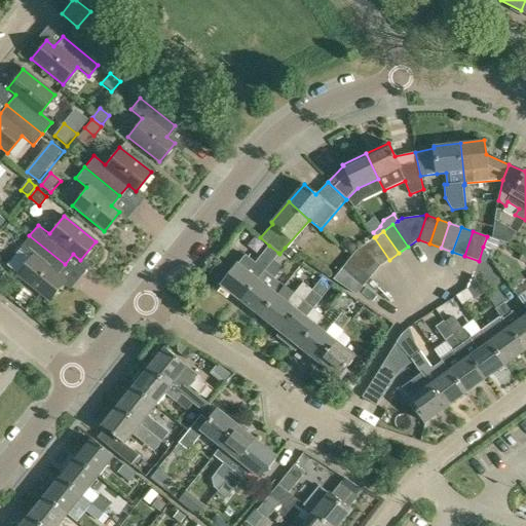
[(498,258),(504,238),(493,234),(487,254),(498,258)]
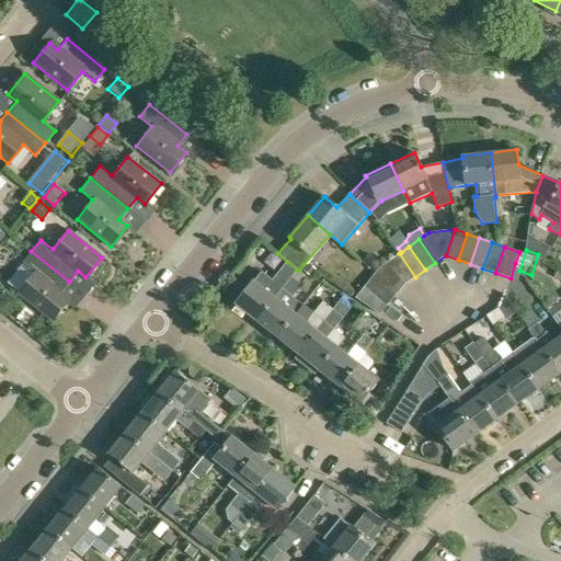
[(69,282),(31,251),(21,263),(33,273),(18,293),(53,320),(68,299),(60,293),(69,282)]
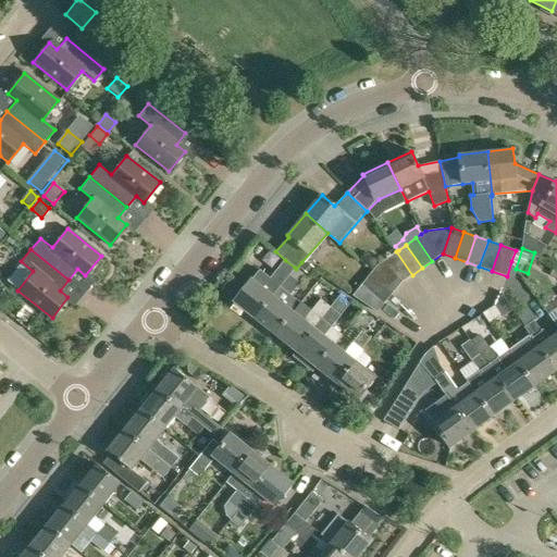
[(396,251),(381,262),(401,284),(403,282),(412,275),(396,251)]
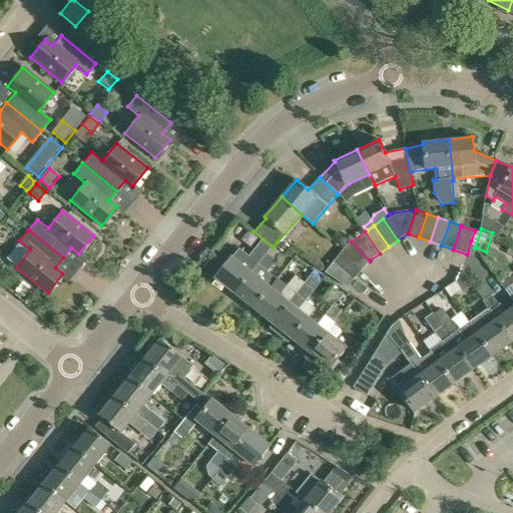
[(337,232),(331,240),(340,248),(346,240),(337,232)]
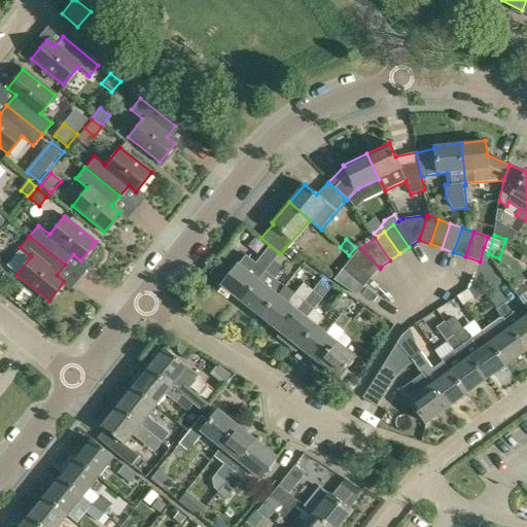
[(246,254),(239,264),(221,285),(241,301),(274,258),(275,259),(279,253),(270,246),(256,262),(246,254)]
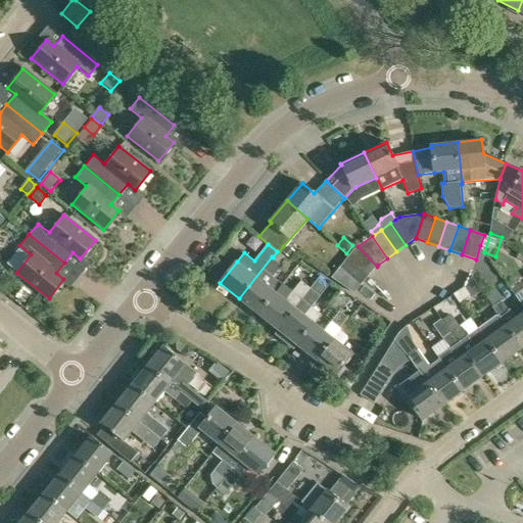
[(286,259),(291,253),(283,246),(278,252),(285,258),(286,259)]
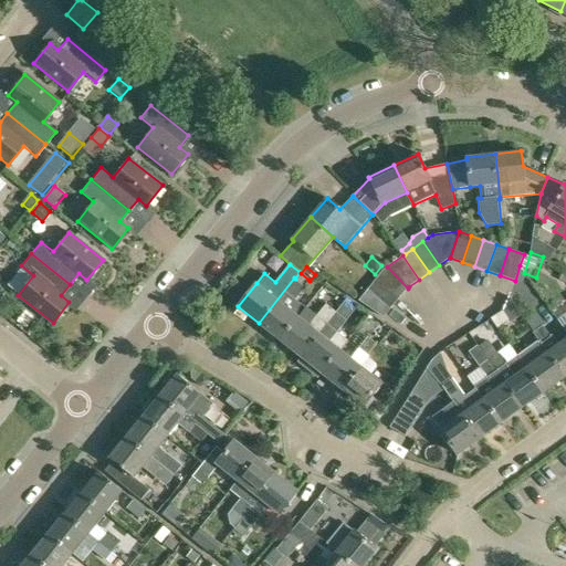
[(384,269),(376,280),(399,299),(408,289),(387,266),(384,269)]
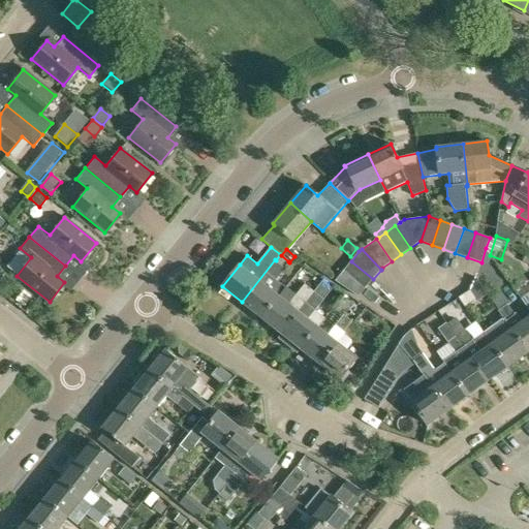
[(275,260),(242,302),(261,317),(279,296),(285,287),(276,280),(285,269),(276,260),(275,260)]
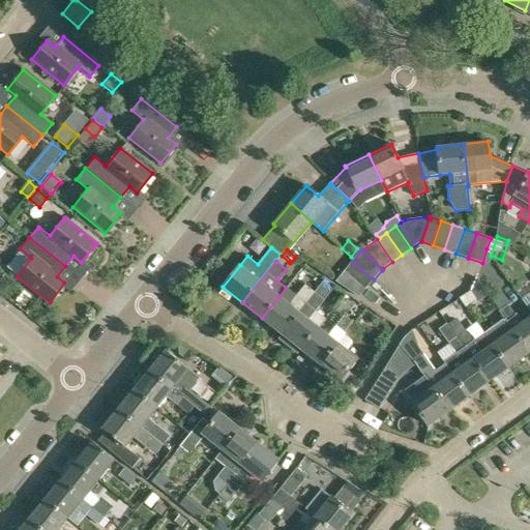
[(352,262),(344,271),(366,288),(374,280),(352,262)]
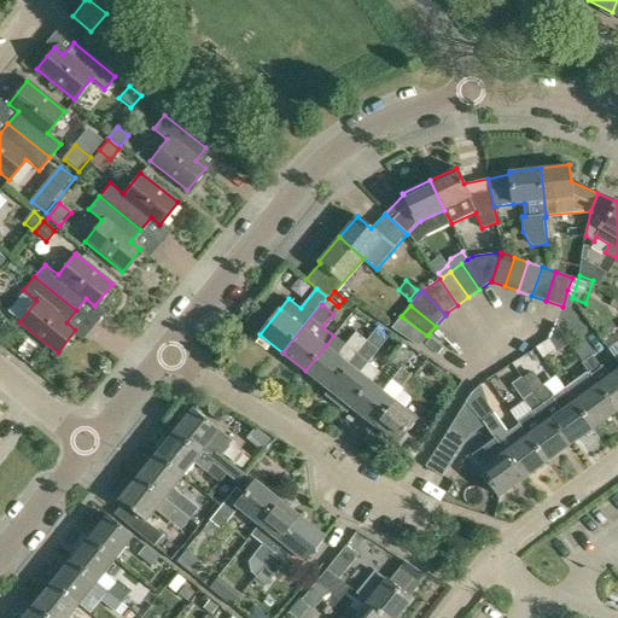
[(427,336),(401,316),(392,328),(419,347),(427,336)]
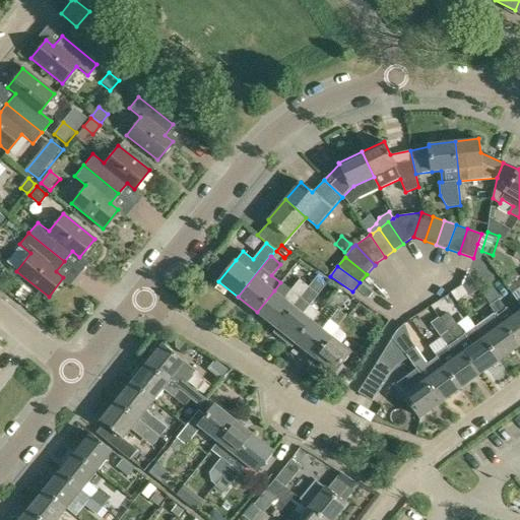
[(274,290),(257,312),(276,327),(309,285),(300,279),(284,299),(274,290)]
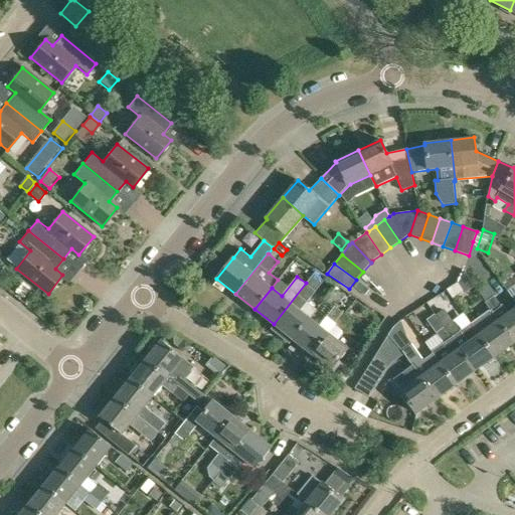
[(306,283),(274,324),(293,339),(309,318),(325,299),(306,283)]
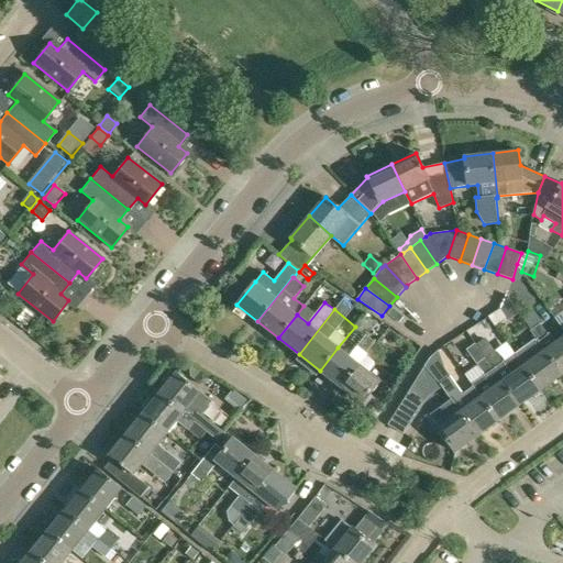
[(506,319),(500,309),(488,317),(494,327),(506,319)]
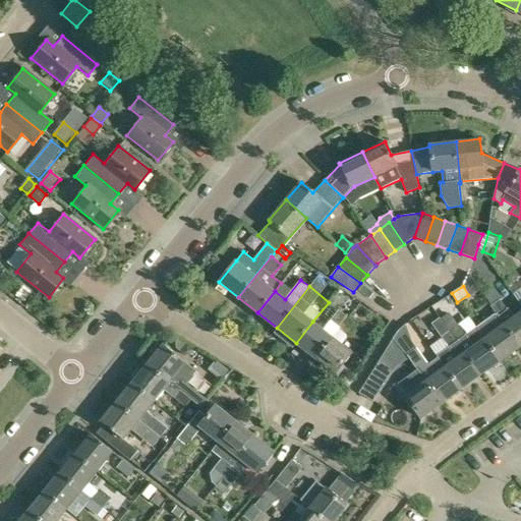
[(490,305),(497,313),(497,312),(520,345),(520,312),(516,316),(509,306),(507,308),(500,299),(490,305)]
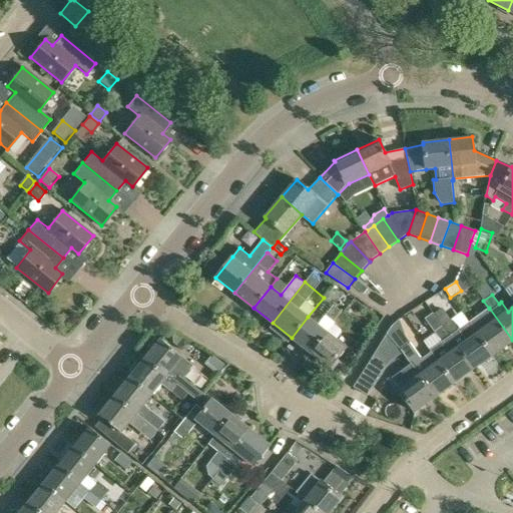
[(308,317),(292,338),(310,352),(342,312),(334,305),(318,325),(308,317)]
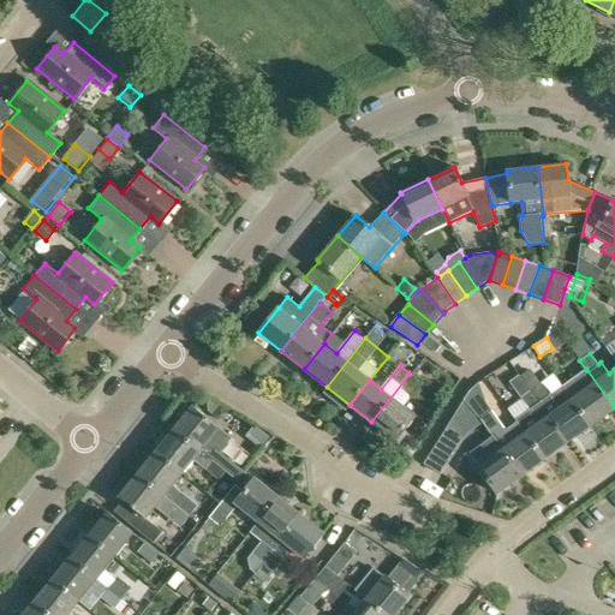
[(586,370),(563,387),(592,425),(614,408),(614,407),(586,369),(586,370)]
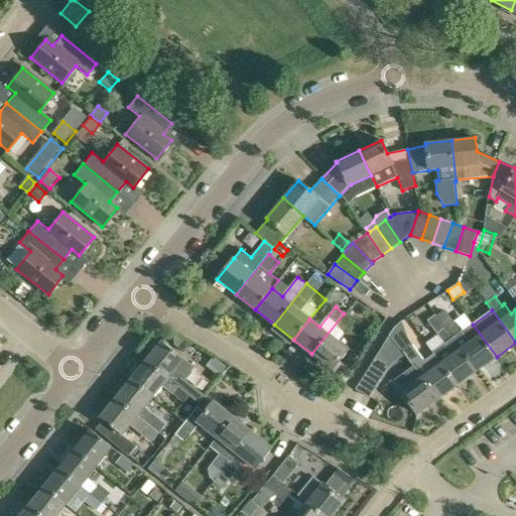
[(344,313),(311,354),(332,370),(349,349),(338,341),(344,333),(345,334),(355,323),(344,313)]
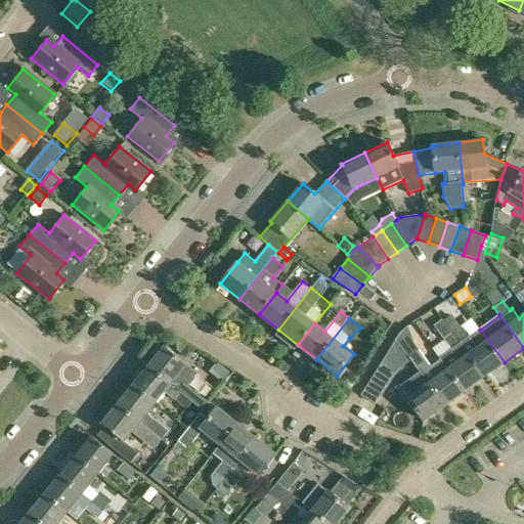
[(451,349),(440,357),(465,391),(484,377),(451,333),(452,333),(442,318),(434,324),(451,349)]
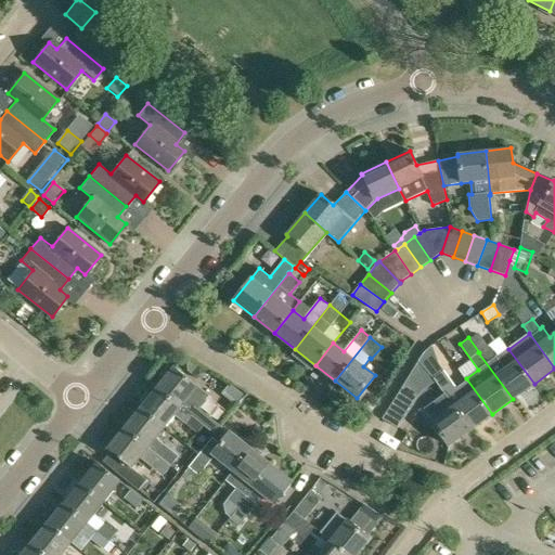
[(488,346),(479,352),(478,352),(513,399),(534,384),(508,349),(507,348),(495,357),(488,346)]
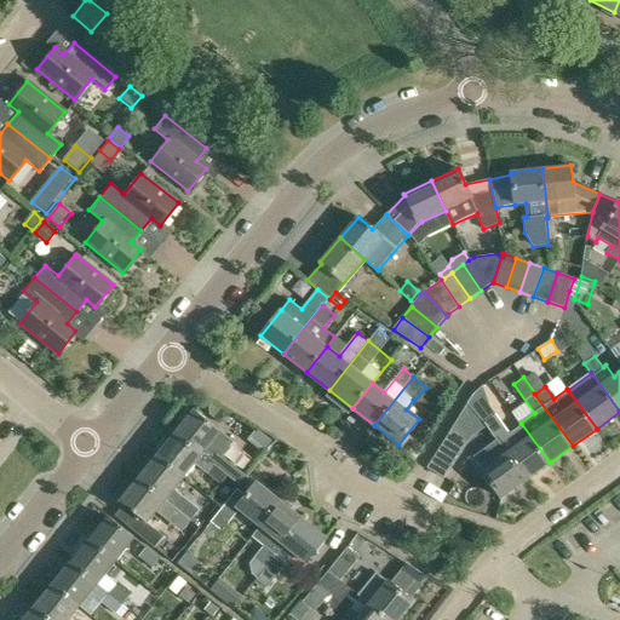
[(208,414),(216,419),(224,407),(214,400),(208,408),(208,414)]
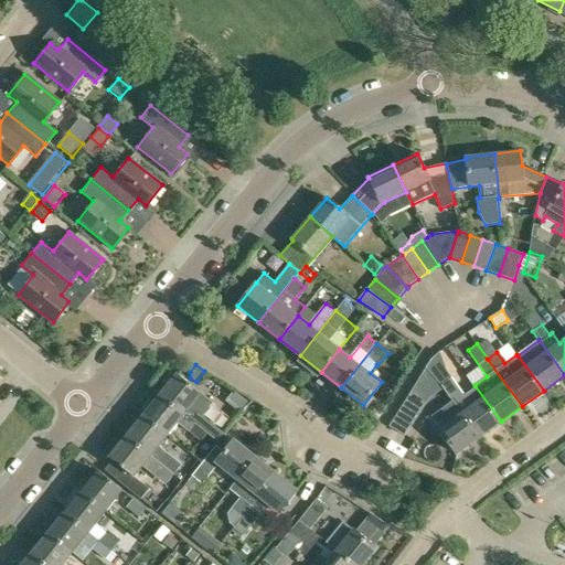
[(196,382),(202,386),(208,385),(213,377),(204,371),(196,382)]
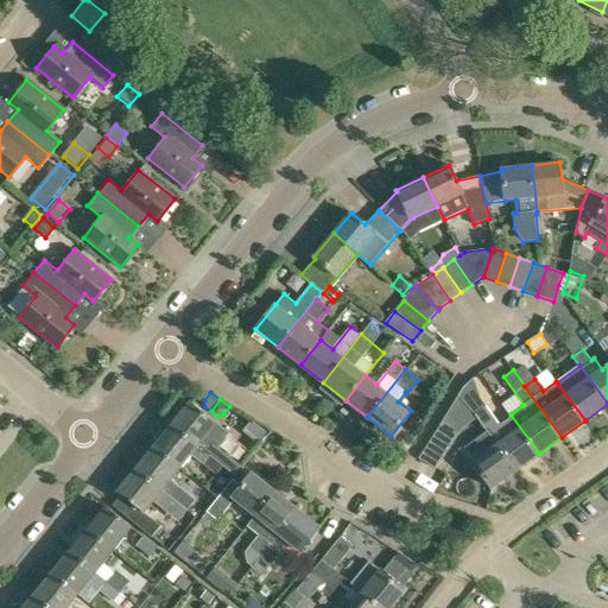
[(189,400),(171,423),(234,473),(241,463),(217,445),(228,431),(189,400)]
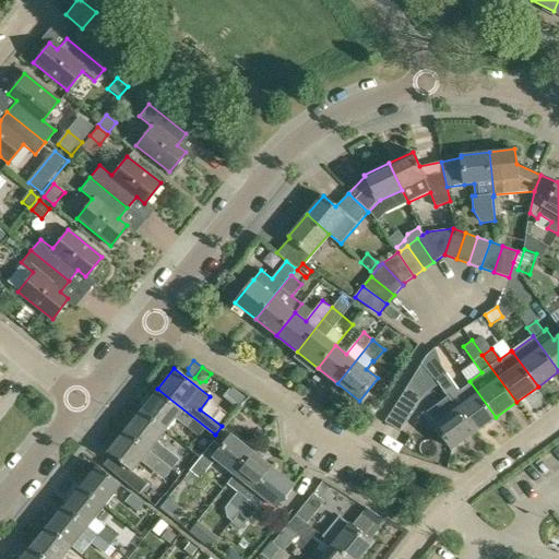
[(436,381),(448,396),(474,432),(496,417),(470,381),(468,382),(470,383),(459,391),(447,373),(436,381)]
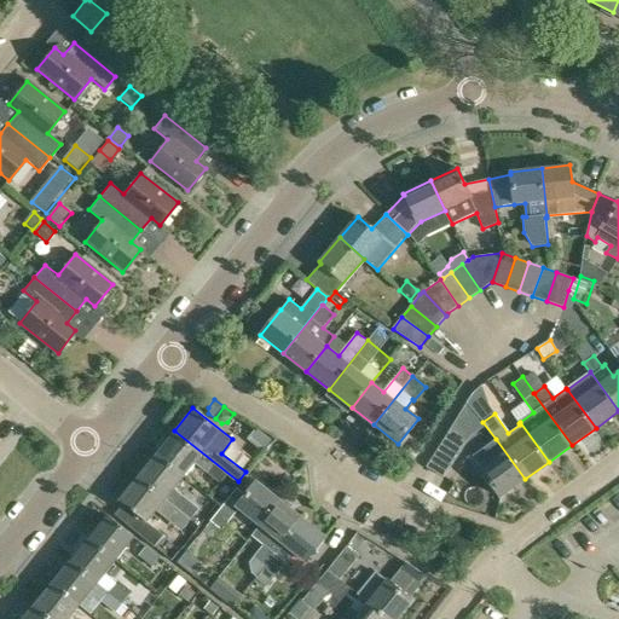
[(174,431),(156,453),(184,475),(195,461),(221,482),(227,474),(237,482),(238,481),(174,431)]
